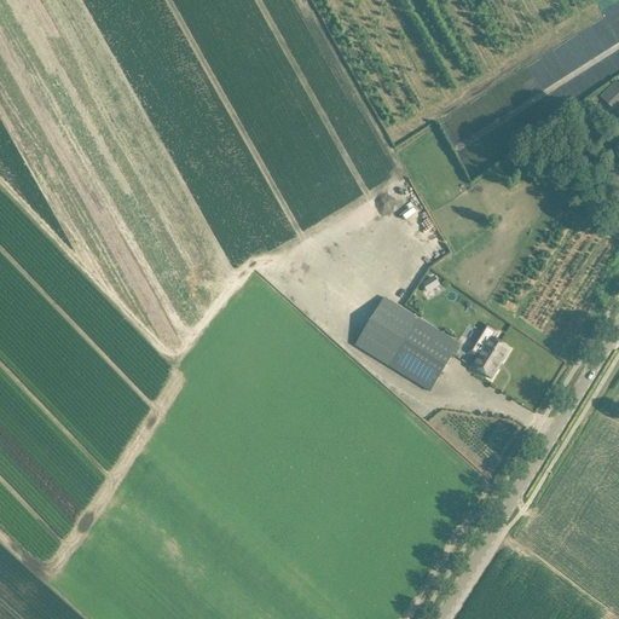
[(600,98),(617,115),(618,113),(618,85),(615,81),(600,98)]
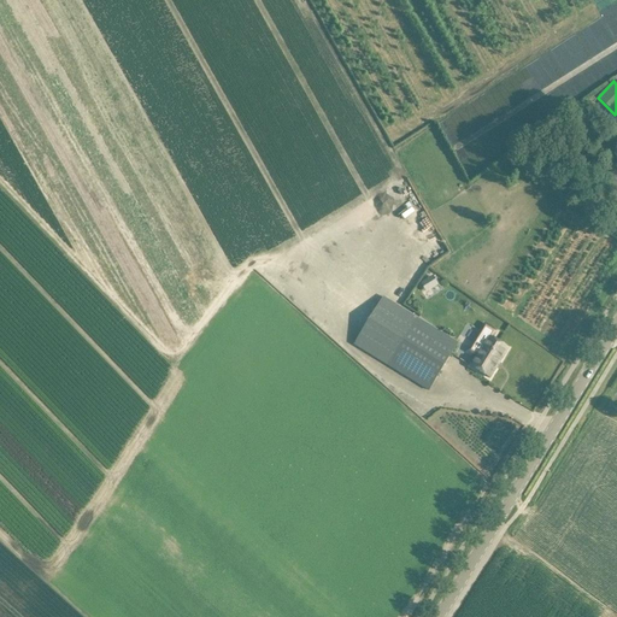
[(601,178),(616,192),(616,191),(616,170),(611,165),(601,178)]
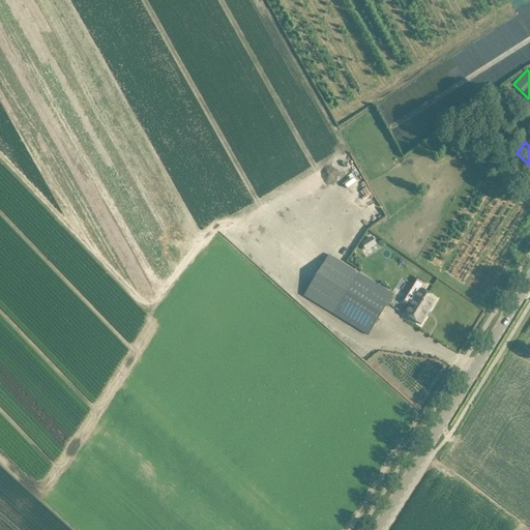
[(362,243),(367,252),(378,243),(373,235),(362,243)]
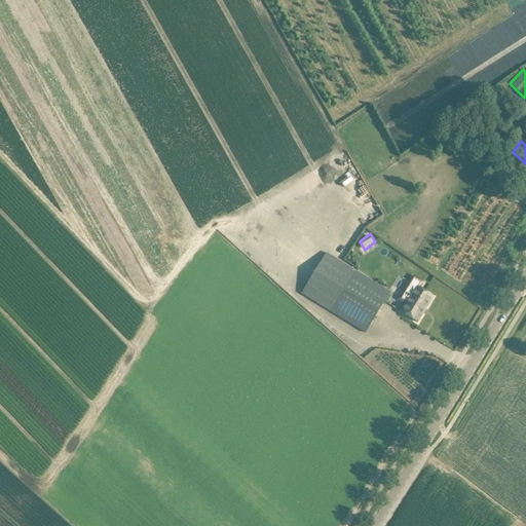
[(302,294),(331,311),(366,333),(390,293),(327,254),(302,294)]
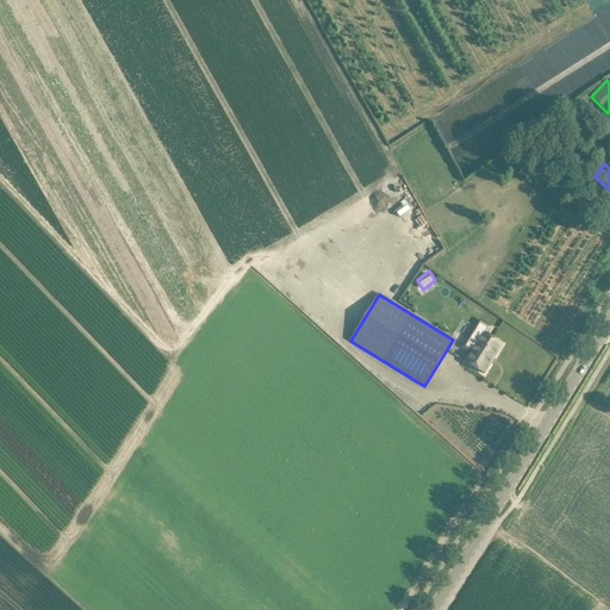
[(471,353),(465,362),(485,374),(503,344),(484,334),(489,327),(479,321),(461,348),(471,353)]
